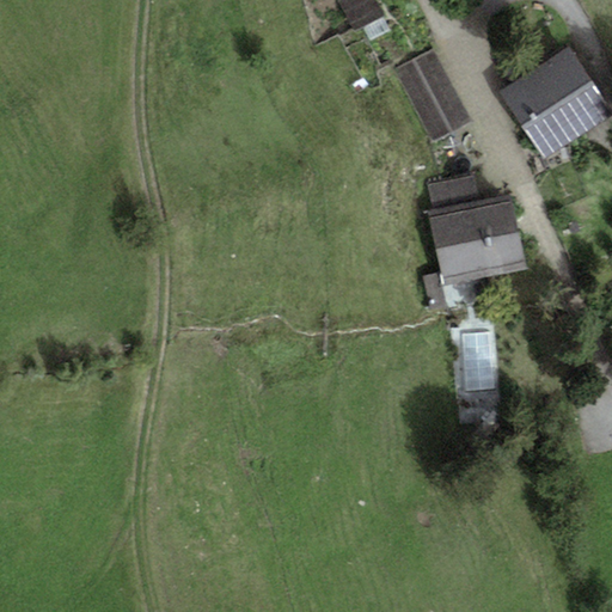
[(374,0),(337,0),(354,34),(384,19),(374,0)]
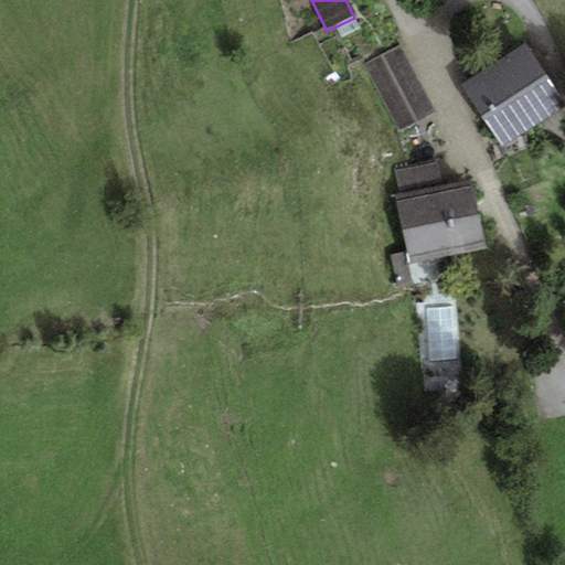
[(564,104),(526,44),(461,86),(502,150),(564,109),(564,104)]
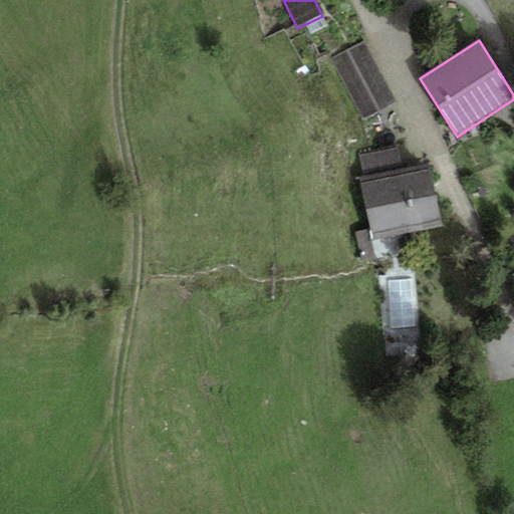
[(363,41),(331,57),(363,120),(396,103),(363,41)]
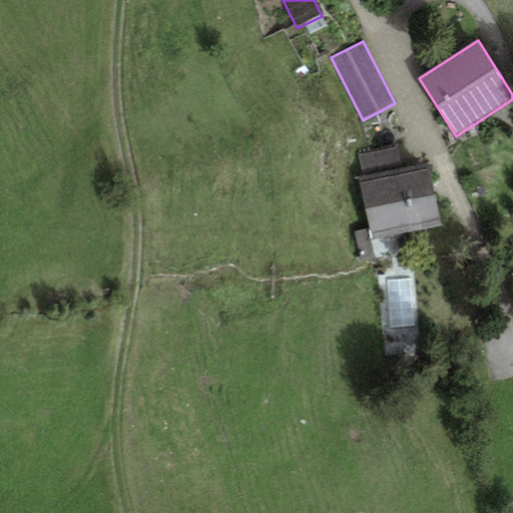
[(357,152),(363,176),(402,168),(396,143),(357,152)]
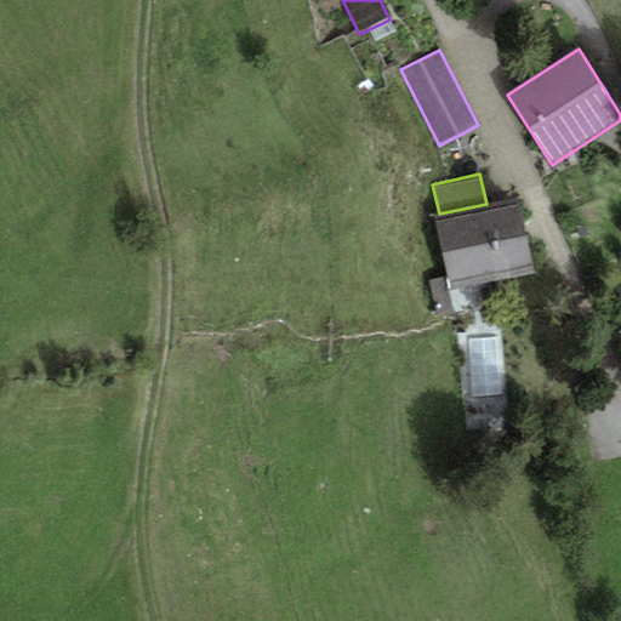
[(439,214),(433,215),(449,291),(534,273),(518,197),(486,204),(439,214)]
